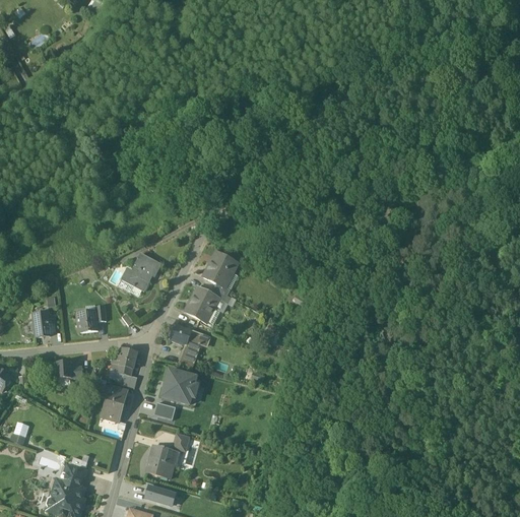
[(238,262),(216,252),(204,275),(216,282),(225,286),(238,262)]
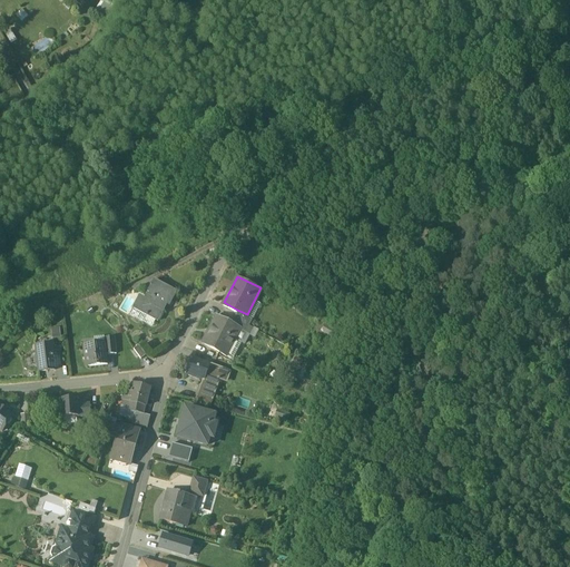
[(177,289),(155,277),(138,308),(158,318),(169,296),(172,297),(177,289)]
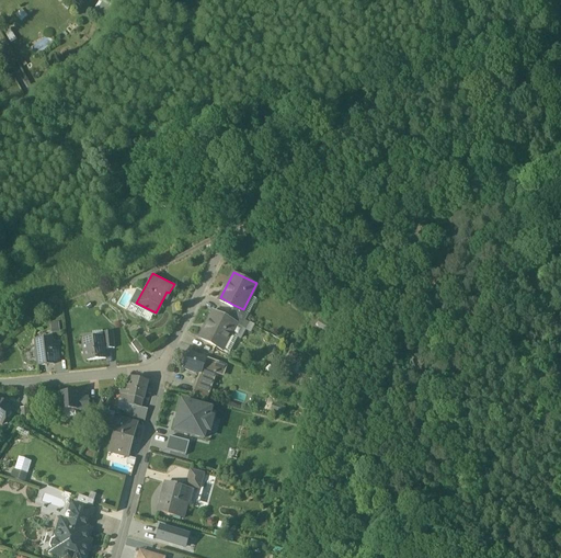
[(243,309),(233,305),(230,310),(244,318),(248,311),(243,309)]
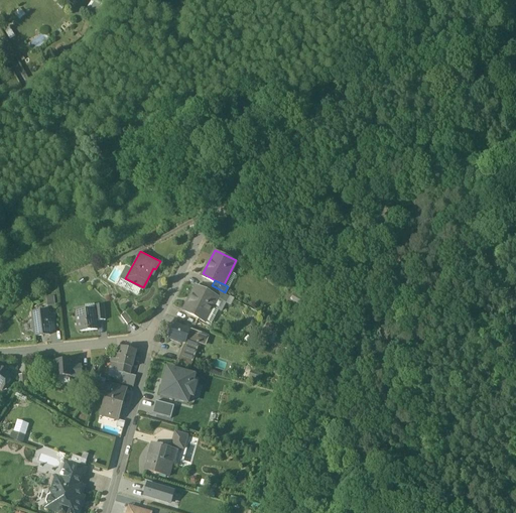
[(197,284),(183,307),(205,318),(217,295),(217,294),(210,290),(197,284)]
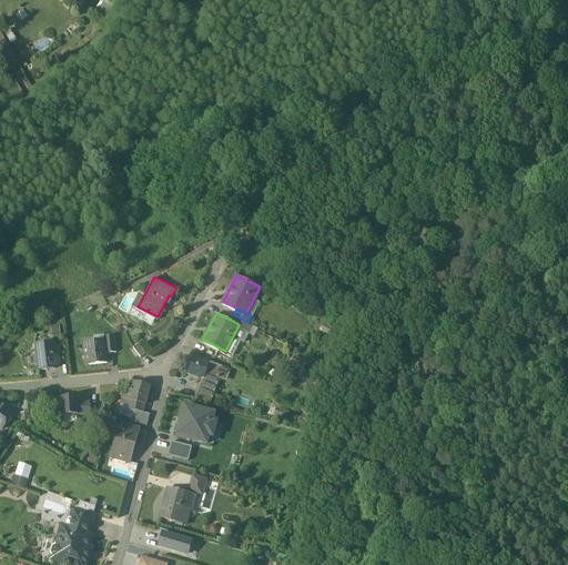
[(247,322),(233,314),(231,320),(239,324),(239,325),(244,329),(247,322)]
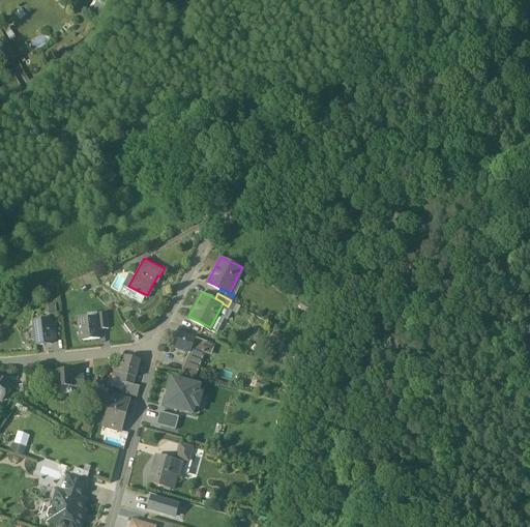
[(49,316),(58,315),(57,301),(48,302),(49,316)]
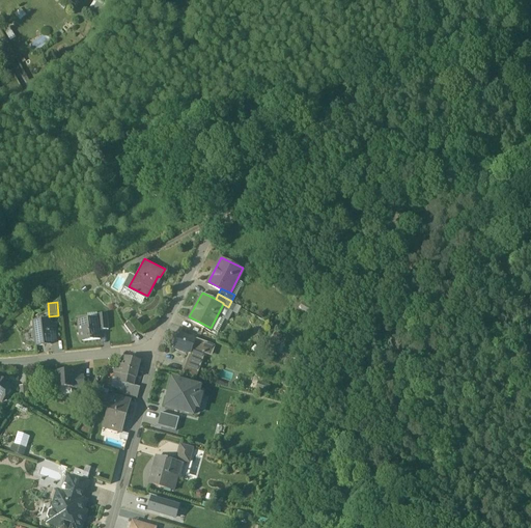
[(107,311),(98,312),(99,316),(100,328),(109,327),(107,311)]
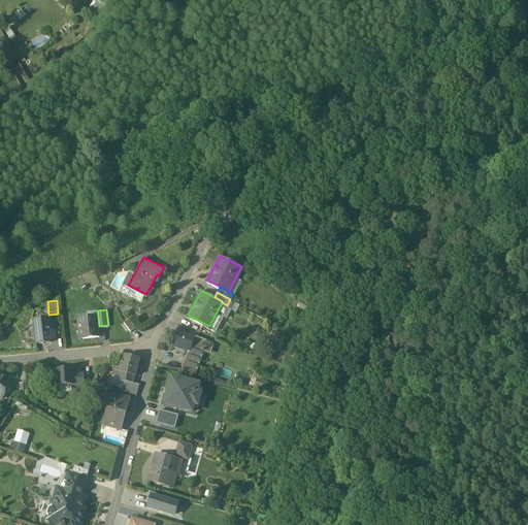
[(98,315),(88,316),(87,318),(78,319),(79,329),(81,329),(83,336),(100,334),(99,326),(98,315)]
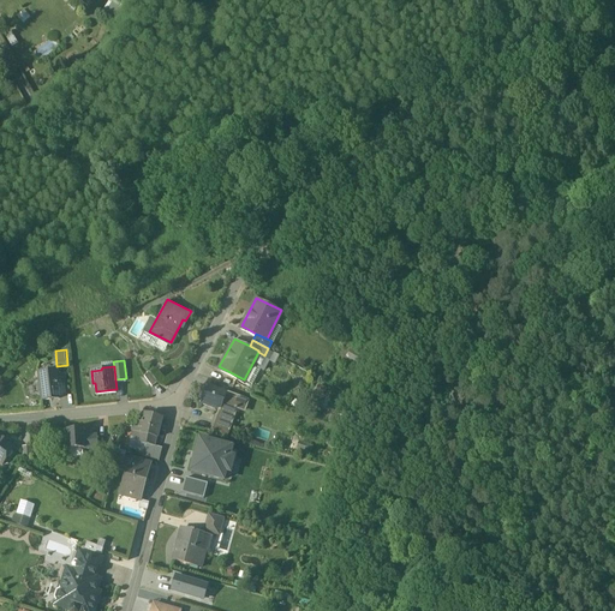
[(157,379),(149,369),(144,372),(151,383),(157,379)]
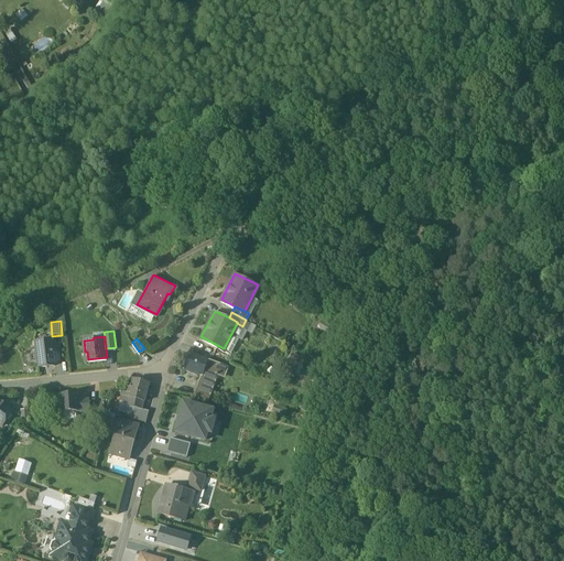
[(52,340),(36,341),(38,351),(35,353),(35,356),(38,358),(39,366),(55,364),(52,340)]
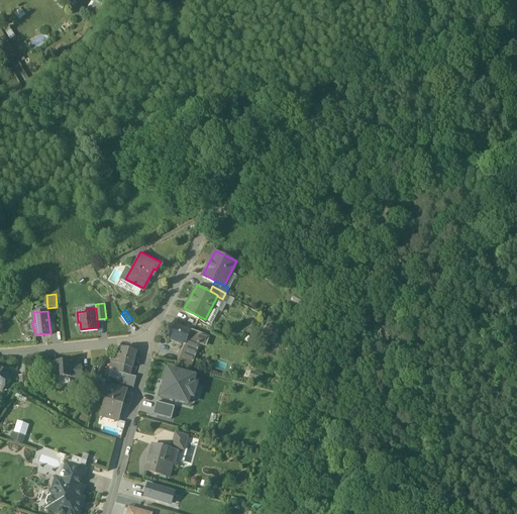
[(192,326),(176,320),(171,335),(185,340),(186,341),(192,326)]
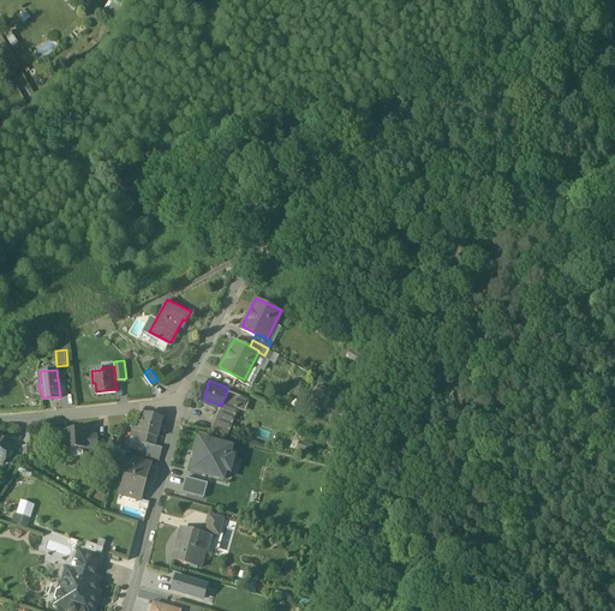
[(326,387),(320,382),(316,388),(323,391),(326,387)]
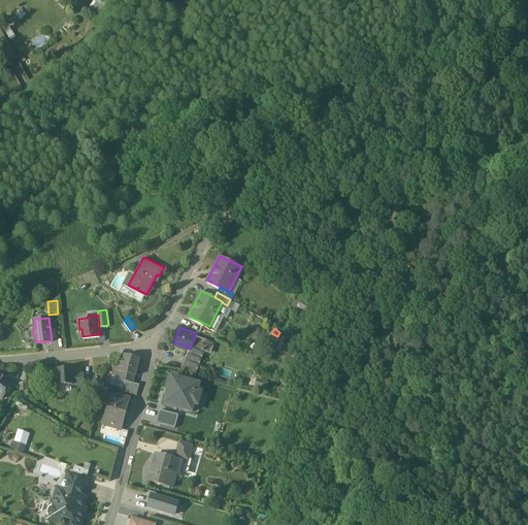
[(215,340),(196,333),(190,349),(189,348),(186,355),(199,359),(204,348),(210,351),(215,340)]
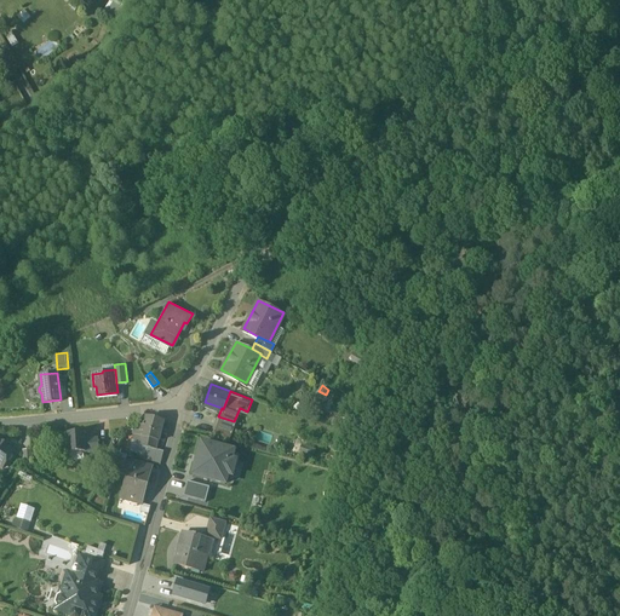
[(164,419),(145,414),(142,431),(143,431),(142,433),(159,437),(164,419)]
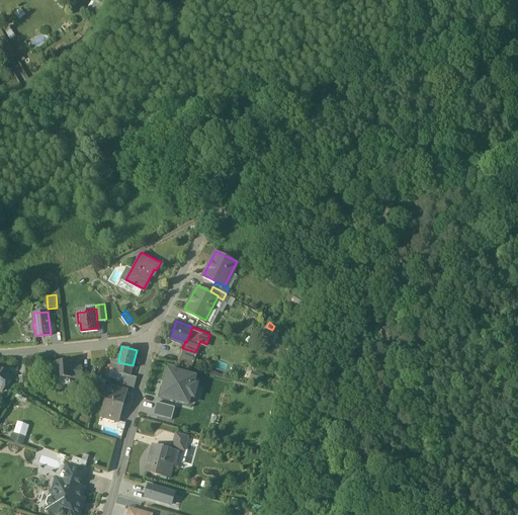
[(195,352),(182,348),(177,362),(190,366),(195,352)]
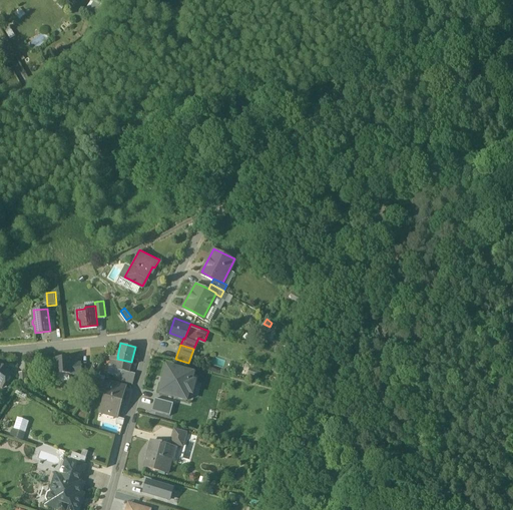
[(70,356),(56,357),(57,374),(71,373),(71,372),(83,371),(82,361),(70,362),(70,356)]
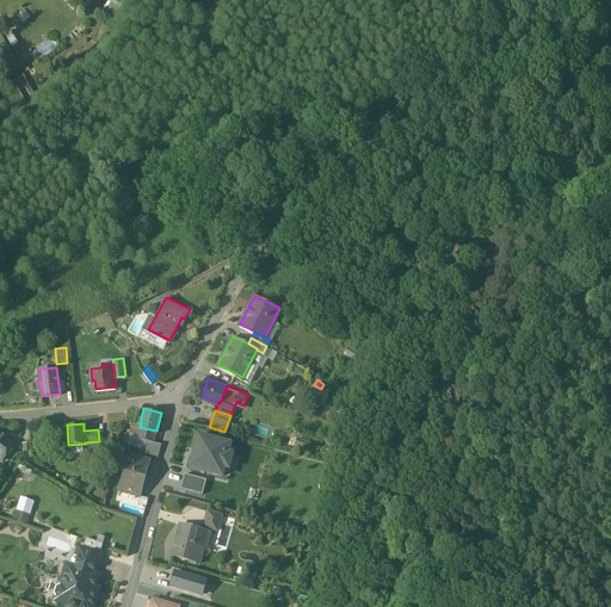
[(156,431),(140,427),(139,435),(154,439),(156,431)]
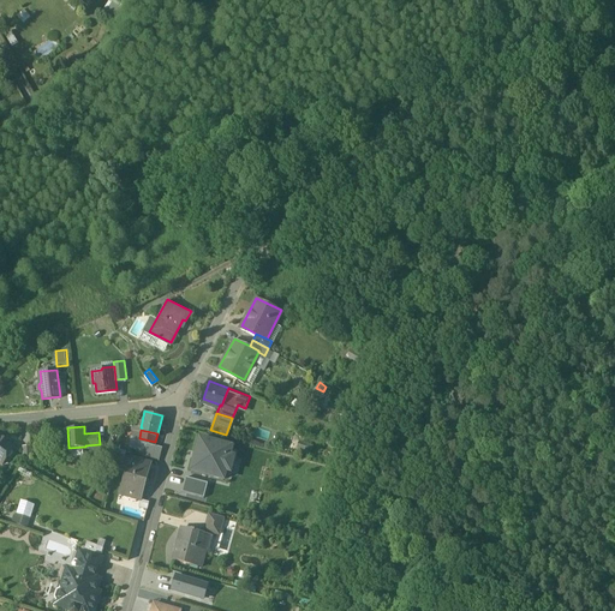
[(9,441),(1,436),(1,437),(0,436),(0,460),(3,462),(15,447),(7,442),(9,441)]
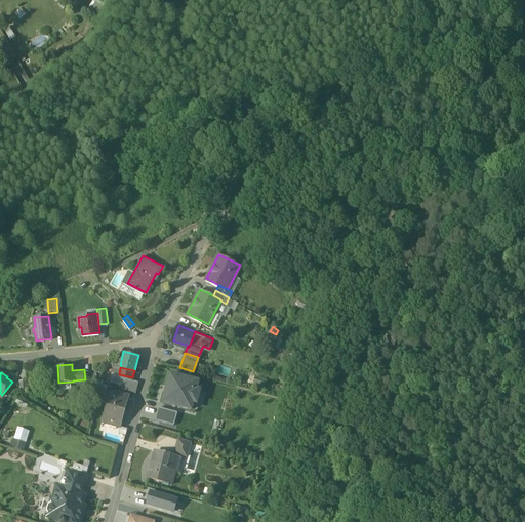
[(198,380),(169,373),(162,400),(192,407),(198,380)]
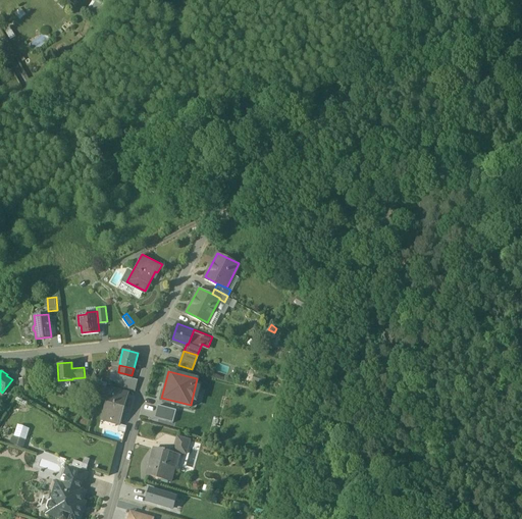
[(265,377),(255,373),(253,378),(263,382),(265,377)]
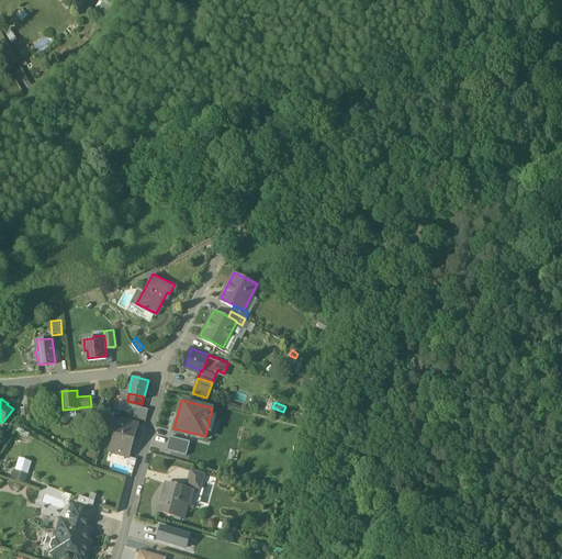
[(91,406),(78,407),(78,409),(79,426),(104,425),(103,406),(91,406)]
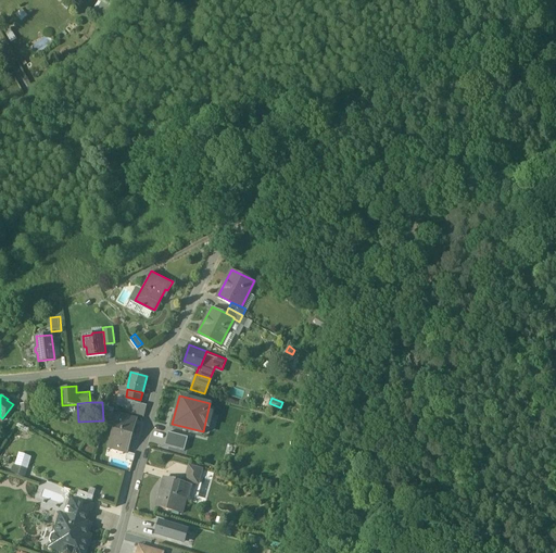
[(137,416),(118,411),(109,444),(127,450),(137,416)]
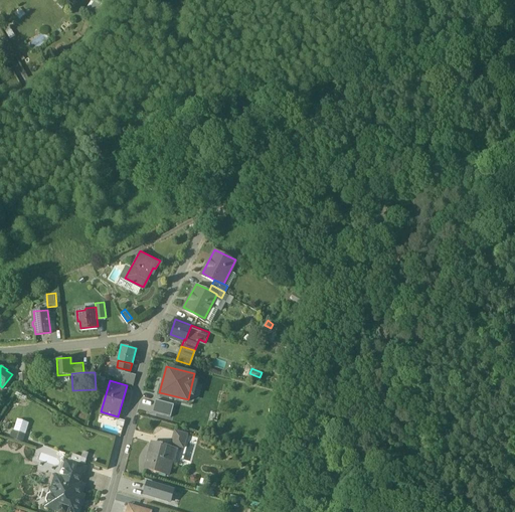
[(174,402),(156,397),(153,408),(171,413),(174,402)]
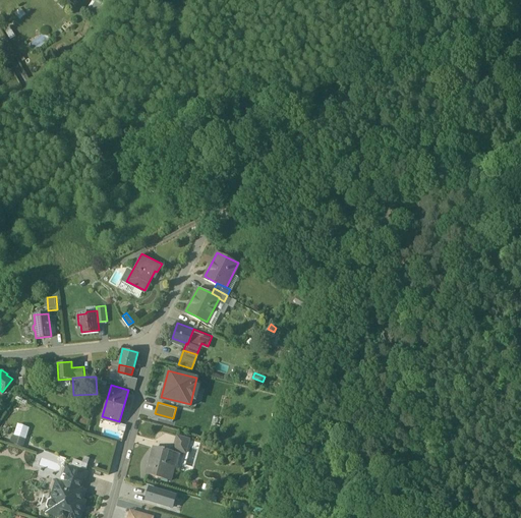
[(13,435),(11,442),(24,446),(26,438),(13,435)]
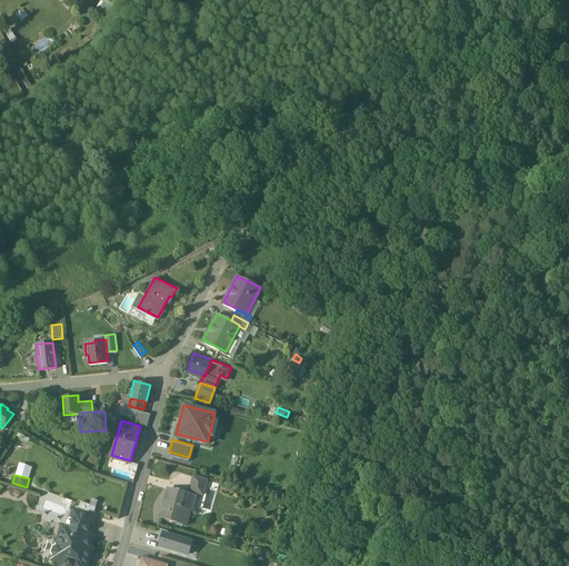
[(206,478),(193,475),(189,489),(202,493),(206,478)]
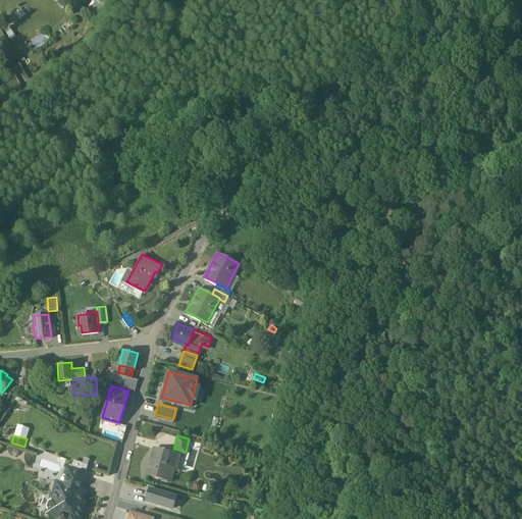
[(165,448),(162,448),(162,449),(154,447),(147,473),(170,479),(174,464),(170,463),(173,452),(165,450),(165,448)]
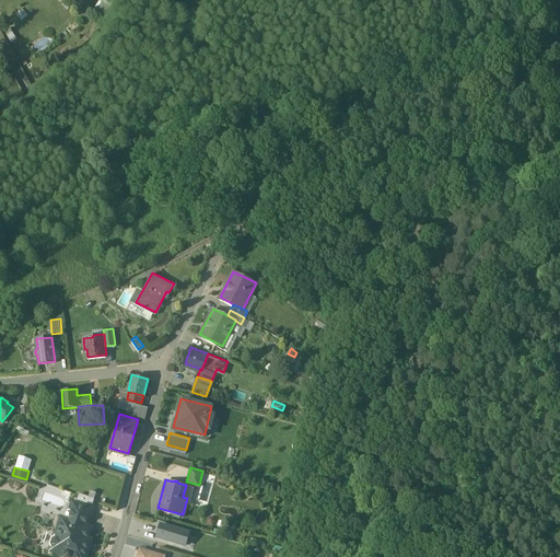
[(93,508),(73,501),(68,519),(88,525),(93,508)]
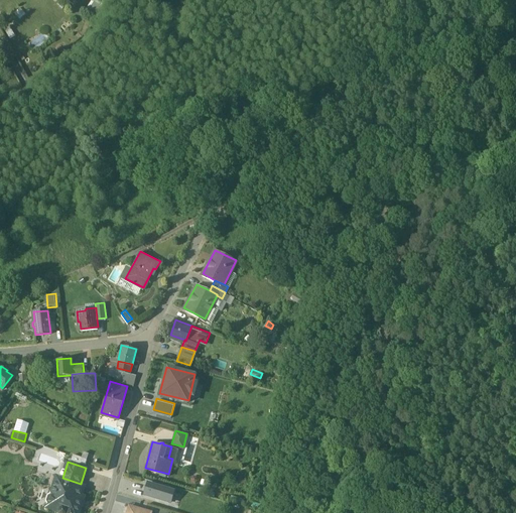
[(62,478),(61,478),(56,492),(53,490),(52,493),(48,494),(46,501),(48,504),(48,506),(58,510),(58,512),(68,512),(69,512),(78,512),(81,505),(78,504),(84,485),(81,484),(62,478)]
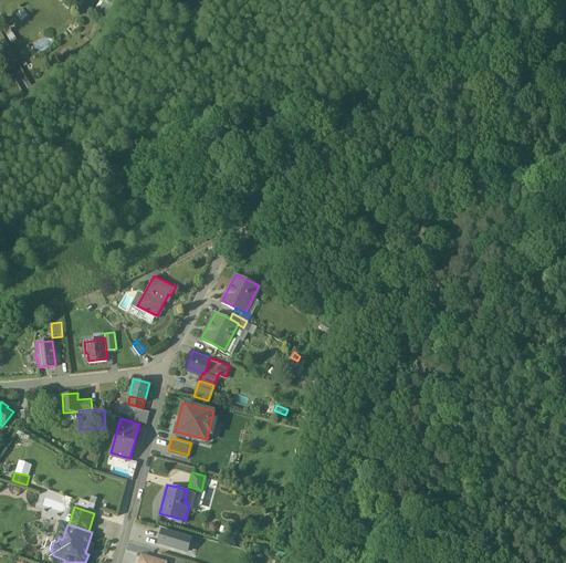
[(189,538),(163,529),(158,541),(186,550),(189,538)]
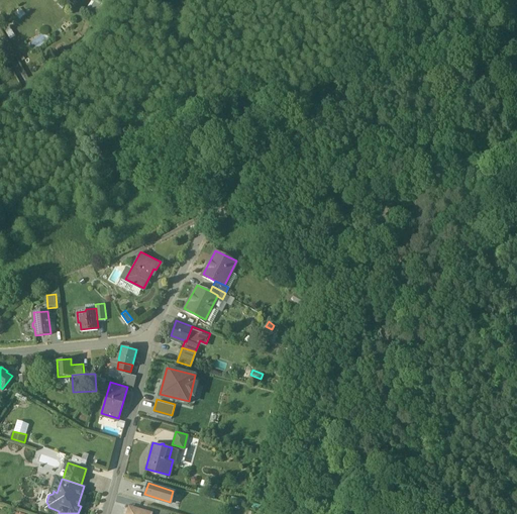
[(38,491),(37,499),(47,500),(48,492),(38,491)]
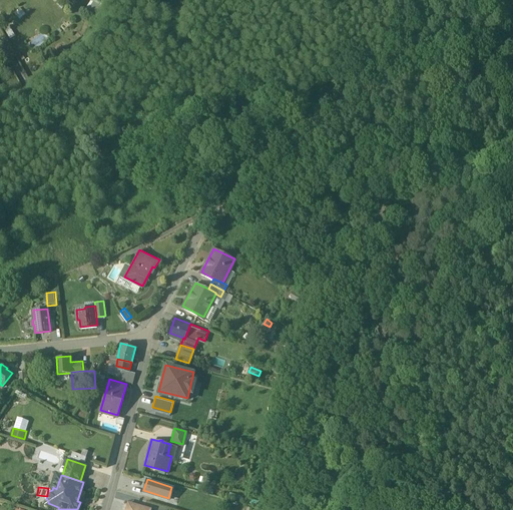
[(149,509),(150,508),(128,501),(125,509),(149,509)]
